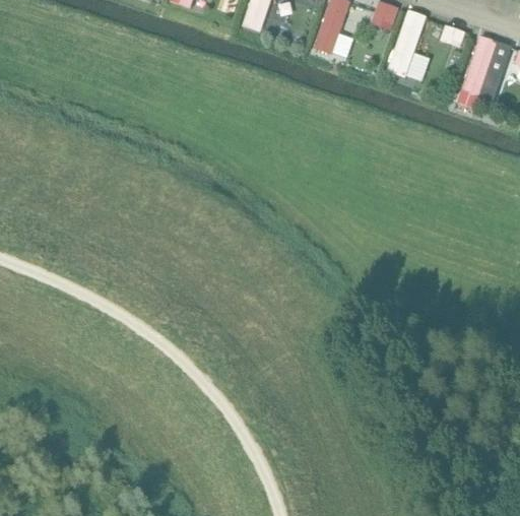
[(170,0),(170,1),(190,8),(192,0),(170,0)]
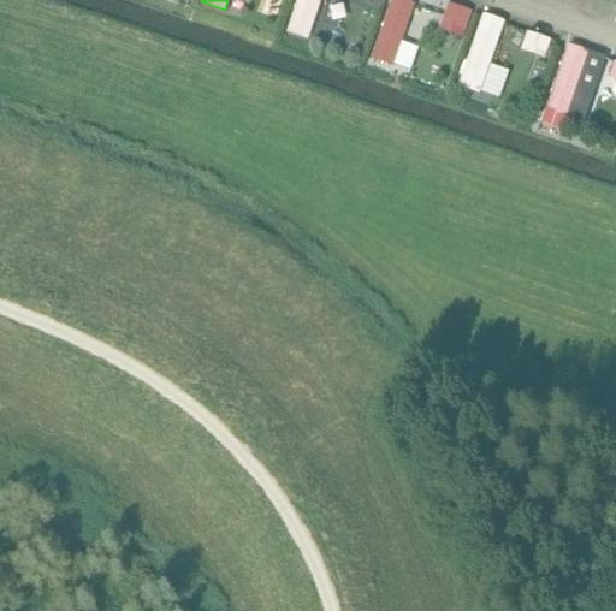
[(296,0),(286,30),(308,37),(320,0),(296,0)]
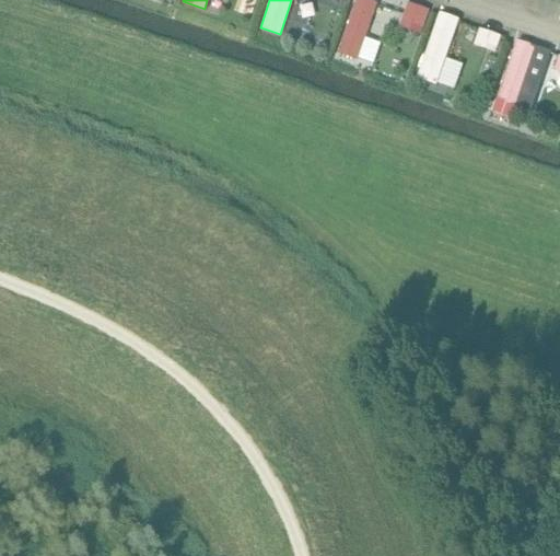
[(354,0),(338,51),(358,58),(358,56),(365,35),(376,0),(354,0)]
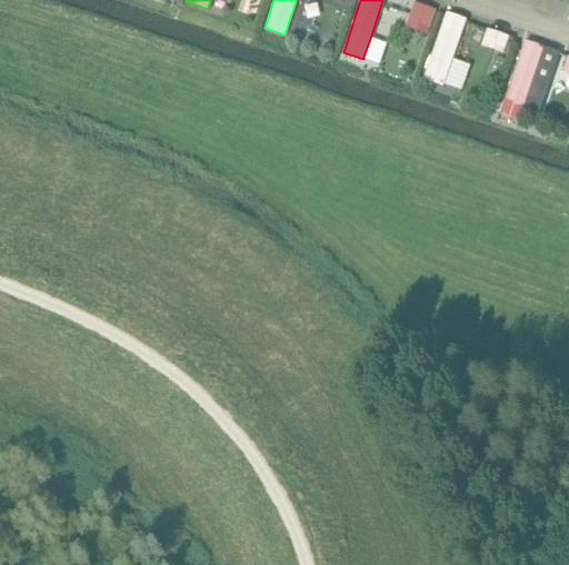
[(413,0),(407,19),(429,26),(436,7),(413,0)]
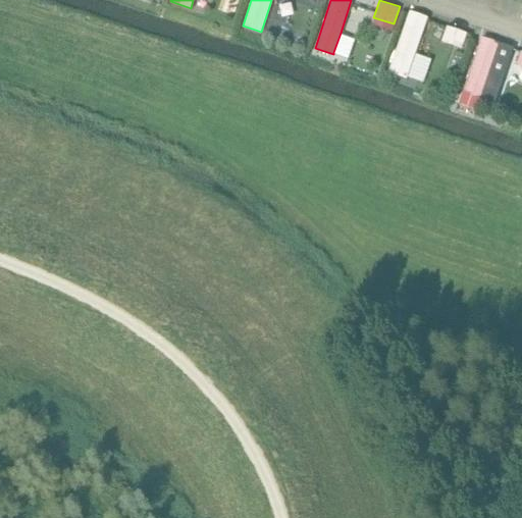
[(409,9),(387,70),(407,78),(407,75),(415,52),(428,15),(409,9)]
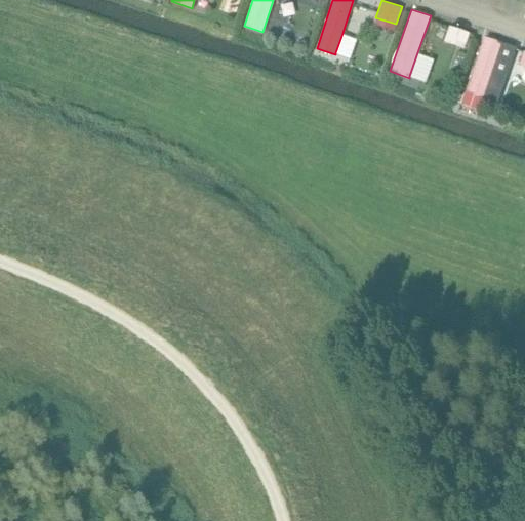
[(485,35),(461,104),(480,111),(484,98),(496,103),(516,46),(485,35)]
